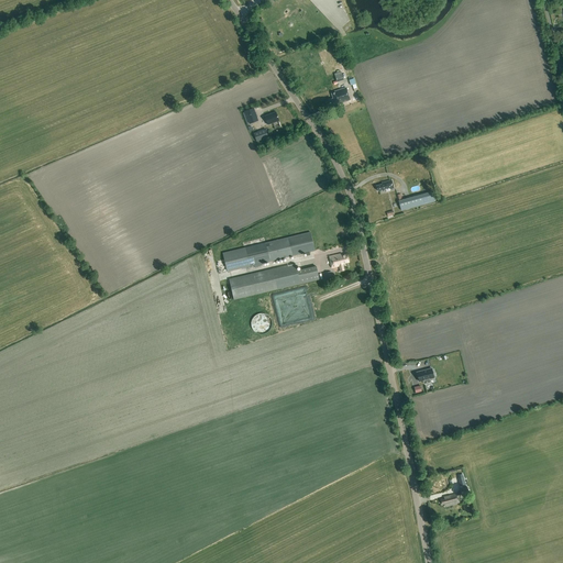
[(334,74),(337,81),(343,79),(341,72),(334,74)]
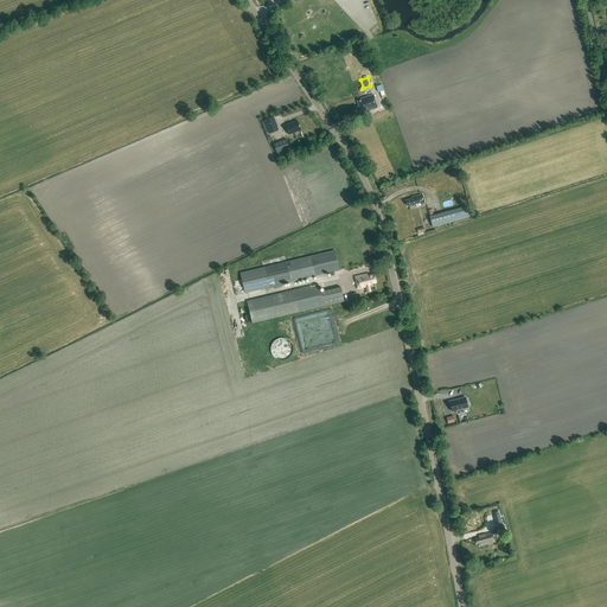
[(359,107),(357,107),(358,112),(365,109),(365,112),(377,108),(372,94),(360,98),(362,100),(358,101),(359,107)]
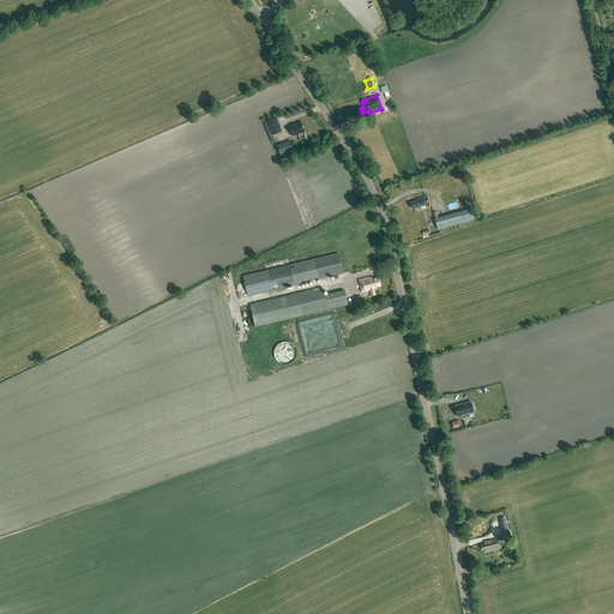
[(272,134),(281,132),(276,118),(268,121),(272,134)]
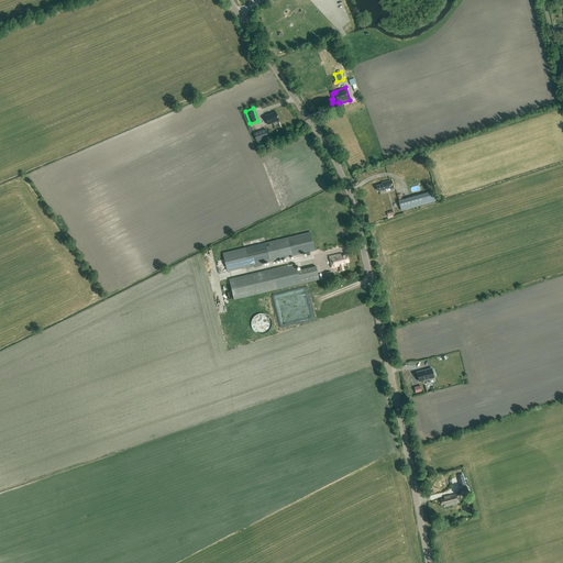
[(279,120),(276,112),(264,117),(267,124),(279,120)]
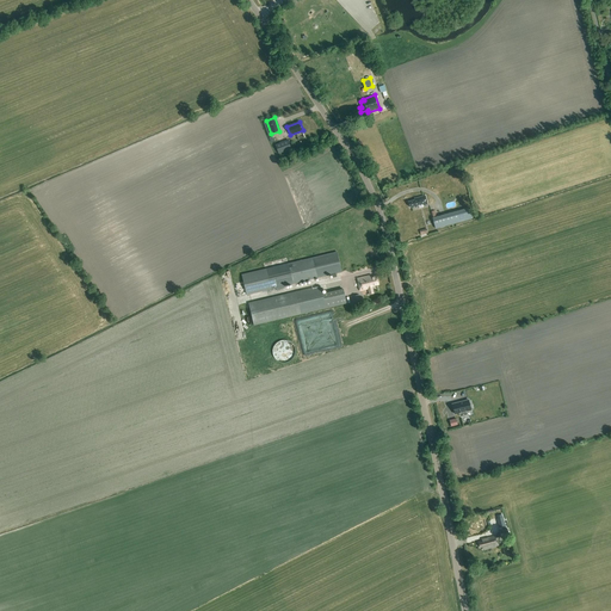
[(288,140),(276,144),(278,153),(291,148),(288,140)]
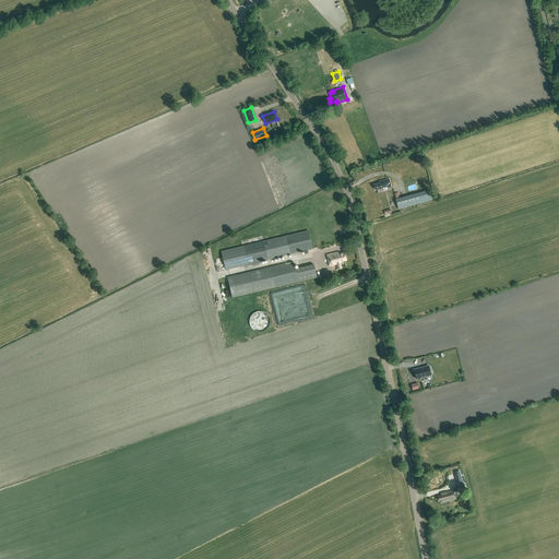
[(387,188),(391,187),(389,179),(379,181),(380,183),(373,185),(376,189),(377,189),(377,190),(383,189),(383,190),(387,189),(387,188)]
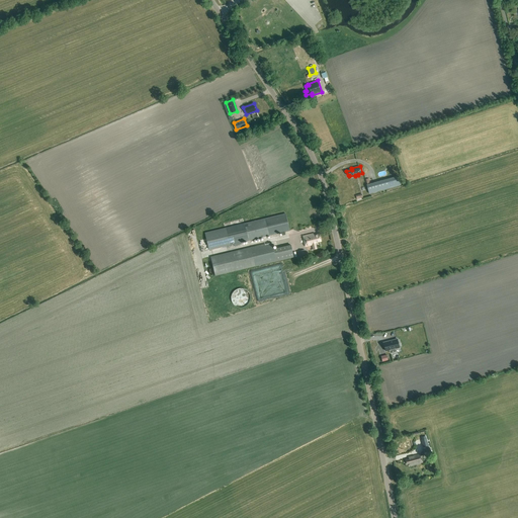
[(400,184),(398,176),(366,185),(369,193),(400,184)]
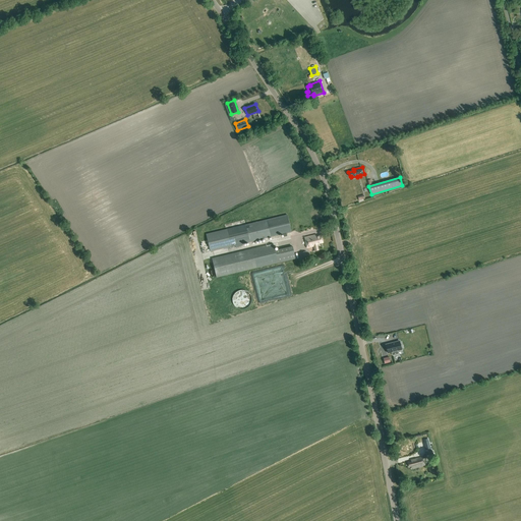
[(242,244),(283,234),(284,237),(287,236),(286,233),(291,232),(287,215),(206,234),(211,251),(235,245),(236,247),(243,245),(242,244)]
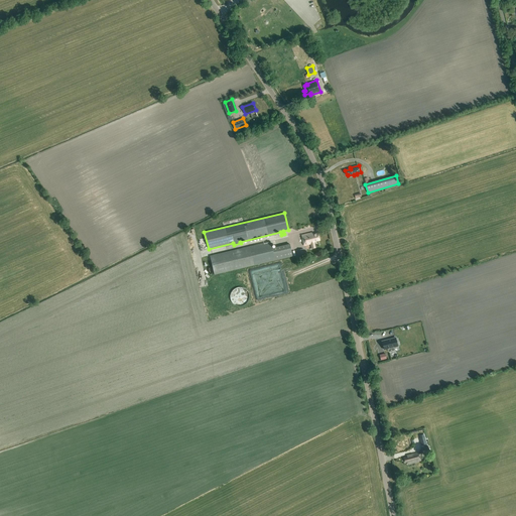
[(314,241),(319,240),(317,233),(311,235),(311,233),(301,235),(303,246),(310,244),(311,248),(315,247),(314,241)]
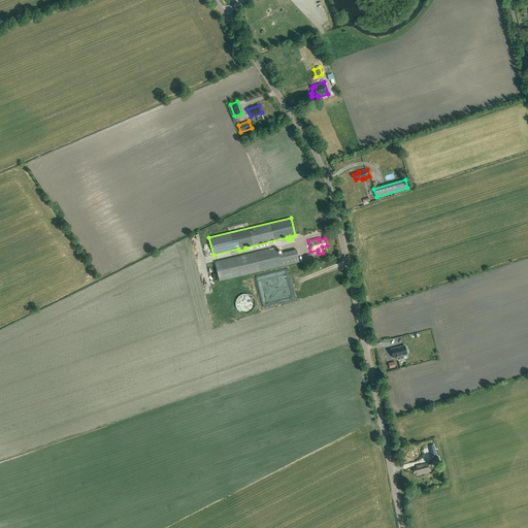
[(220,281),(299,262),(296,249),(278,253),(277,246),(215,262),(220,281)]
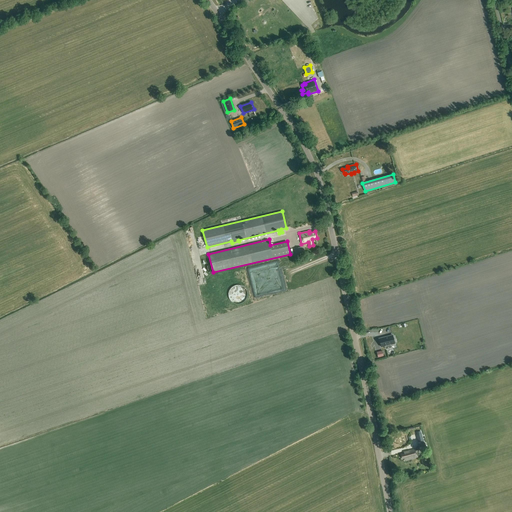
[(294,254),(295,259),(303,257),(301,247),(294,248),(295,254),(294,254)]
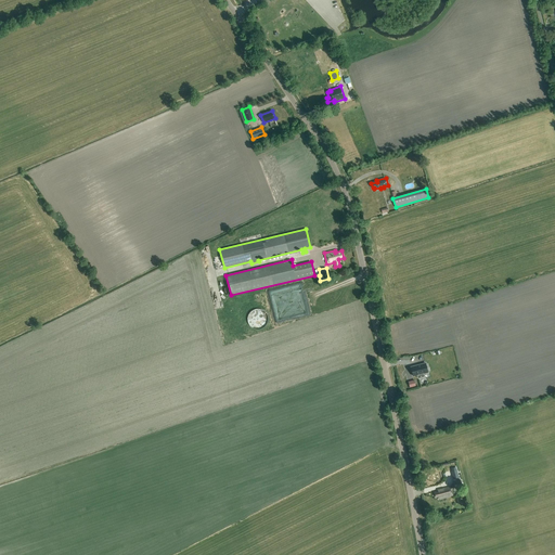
[(246,317),(256,328),(270,319),(260,306),(246,317)]
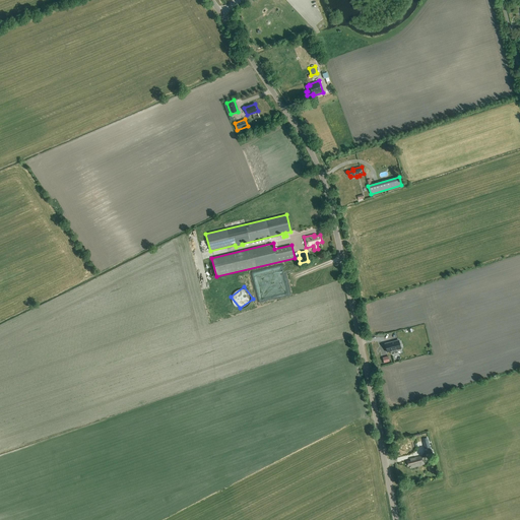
[(399,340),(385,343),(387,352),(391,351),(392,354),(397,352),(396,349),(401,348),(399,340)]
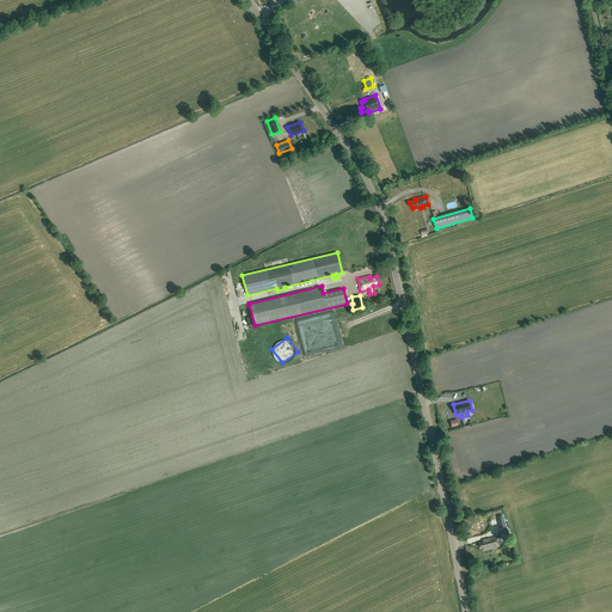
[(484,550),(500,546),(497,537),(483,540),(484,543),(479,543),(481,549),(483,548),(484,550)]
